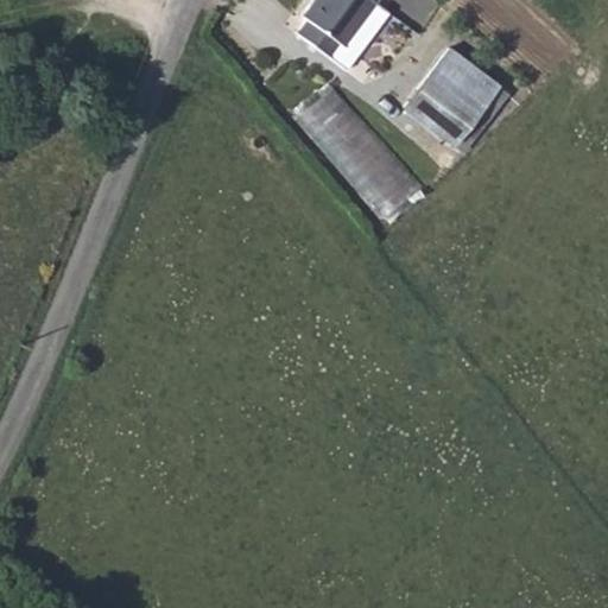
[(344,45),(373,2),(369,0),(310,0),(301,17),(308,21),(299,36),(330,56),(340,42),(344,45)]
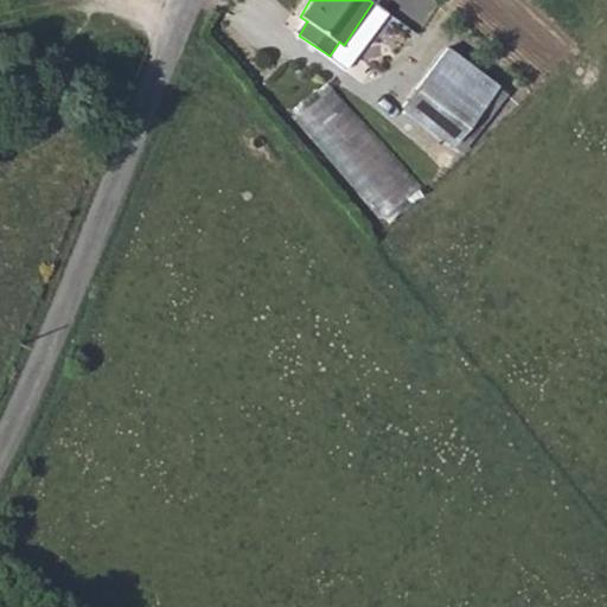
[(394,0),(374,0),(372,2),(344,45),(358,55),(394,0)]
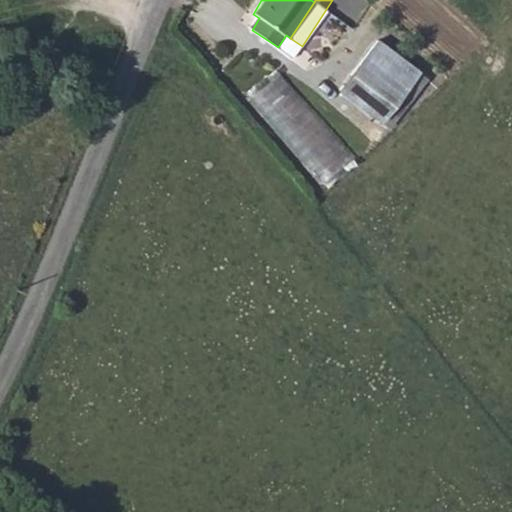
[(415,77),(376,45),(337,93),(375,124),(415,77)]
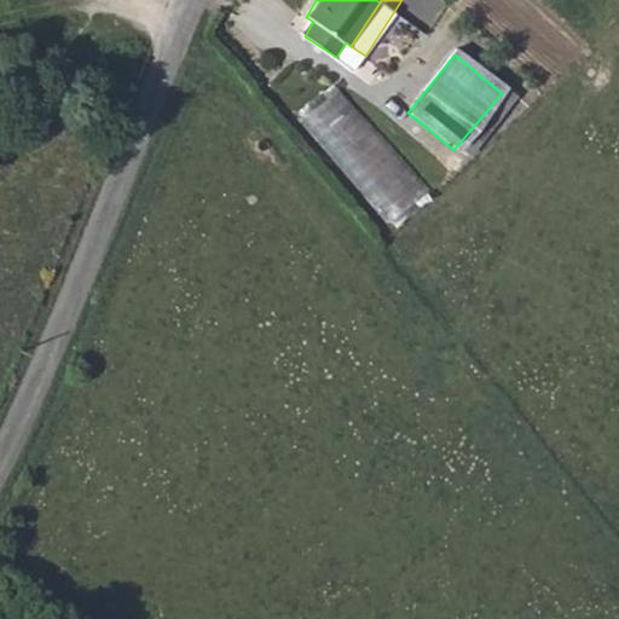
[(329,133),(357,110),(339,88),(304,117),(325,144),(334,138),(329,133)]
